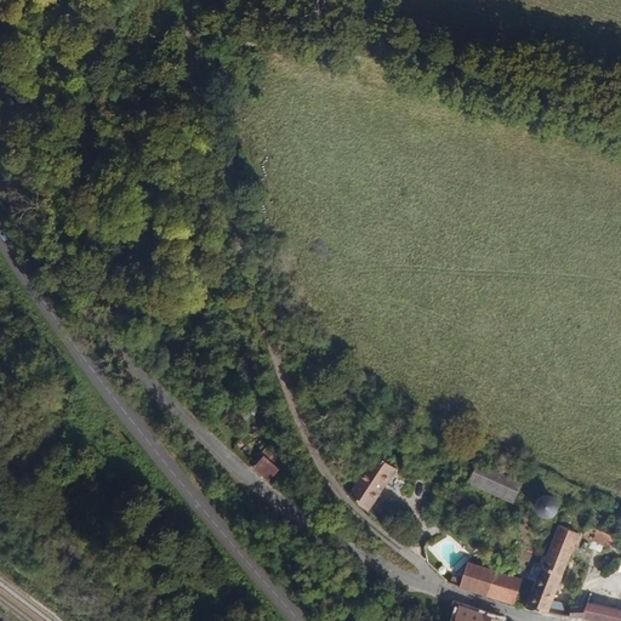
[(365,511),(393,465),(372,451),(347,494),(365,511)]
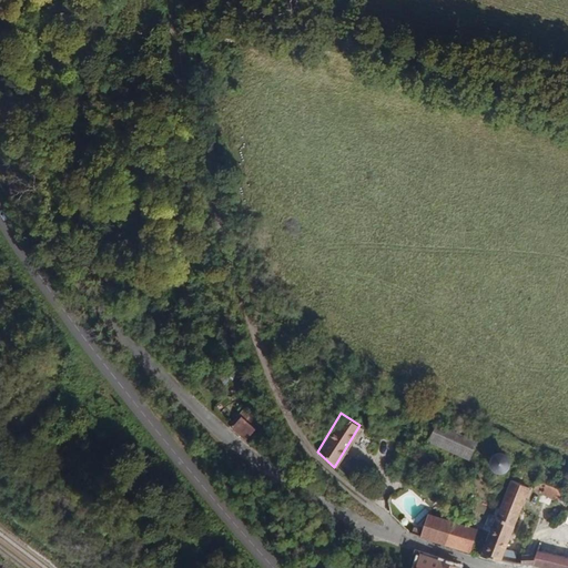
[(242,417),(231,428),(246,443),(257,430),(242,417)]
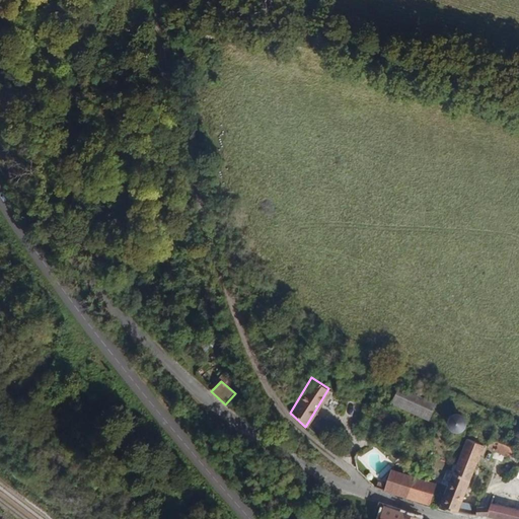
[(398,389),(391,404),(430,421),(436,405),(398,389)]
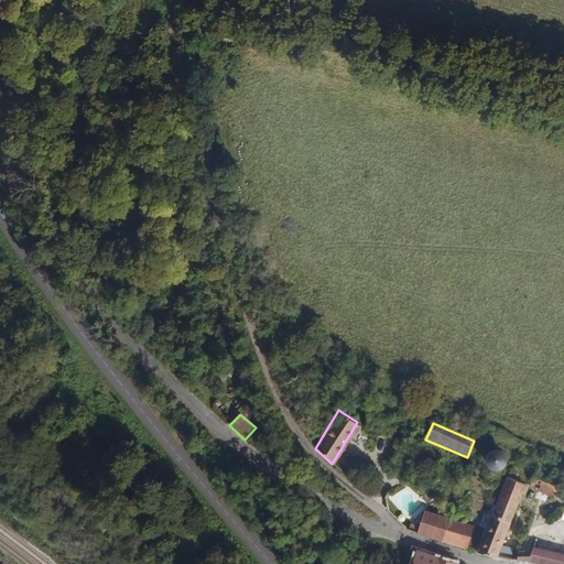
[(506,463),(506,459),(506,456),(503,454),(500,452),(498,451),(495,451),(491,453),(489,455),(487,457),(487,461),(488,464),(489,467),(492,469),(496,469),(499,469),(501,468),(505,466),(506,463)]
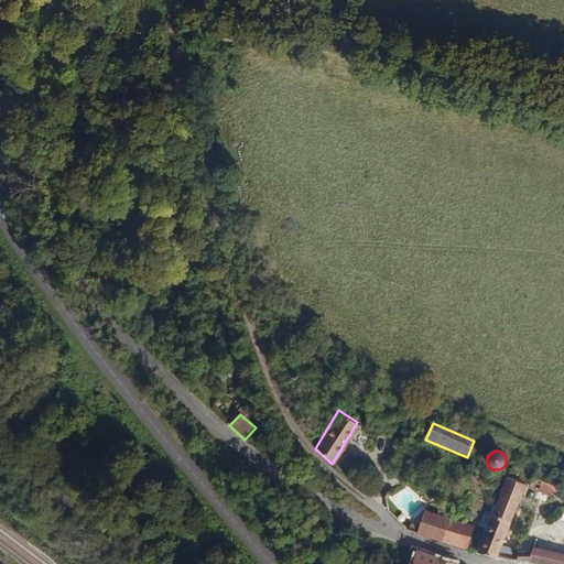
[(556,497),(562,480),(538,470),(530,486),(556,497)]
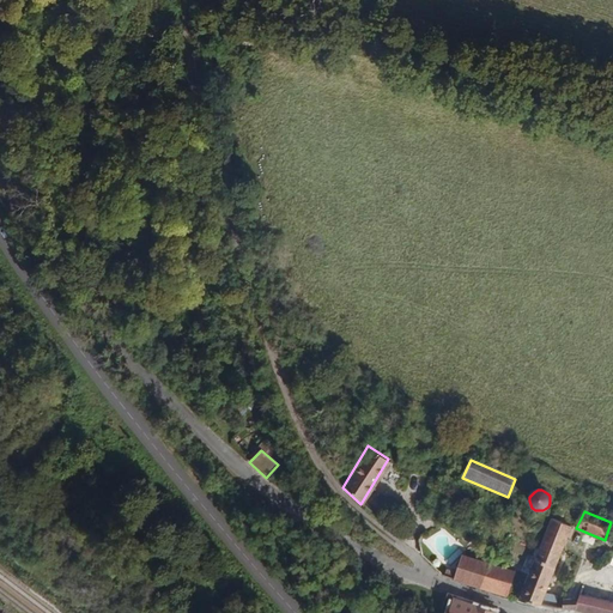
[(546,593),(575,525),(552,515),(551,516),(519,599),(517,601),(541,606),(544,601),(557,604),(558,594),(546,593)]
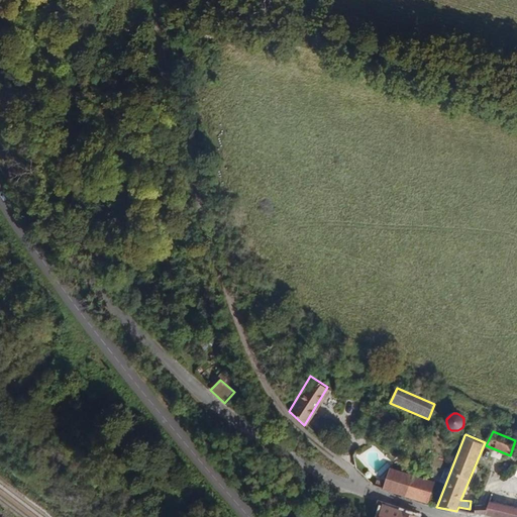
[(405,496),(411,476),(390,470),(384,489),(405,496)]
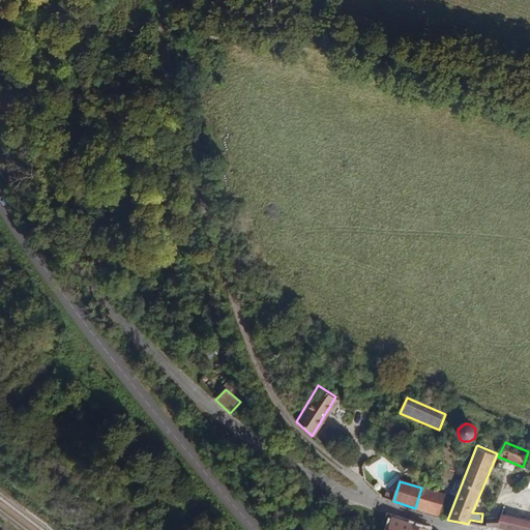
[(439,516),(445,495),(421,488),(415,508),(439,516)]
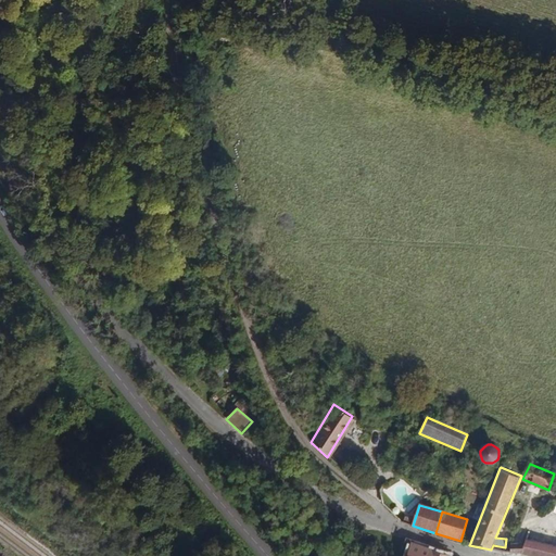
[(446,555),(447,555),(449,552),(407,540),(402,555),(446,555)]
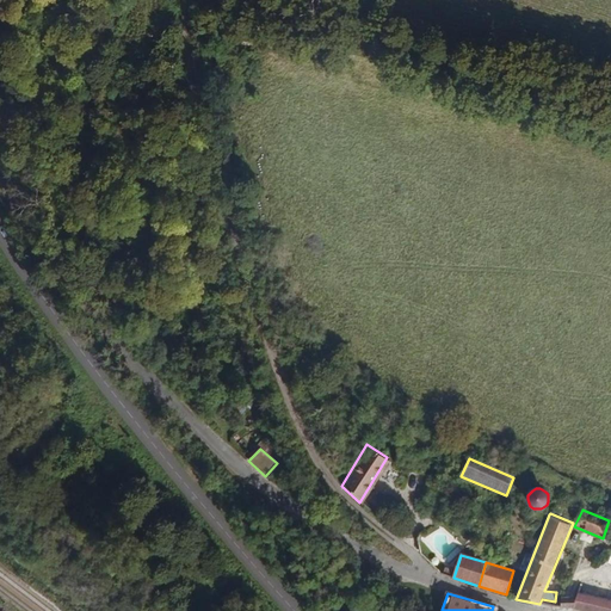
[(610,610),(610,600),(576,593),(573,608),(588,610),(610,610)]
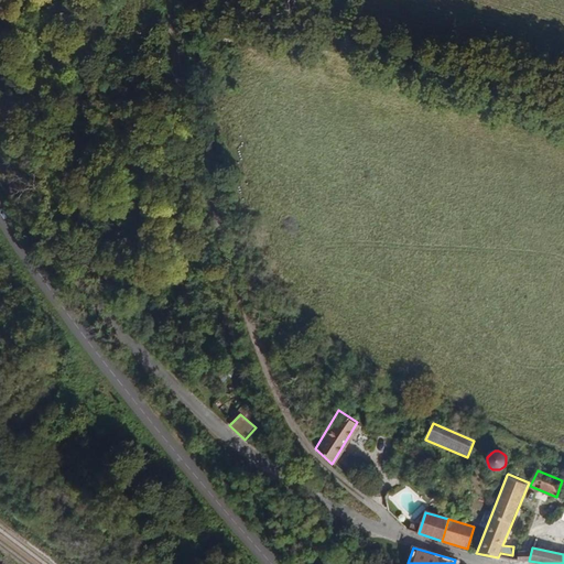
All buildings are outlined.
